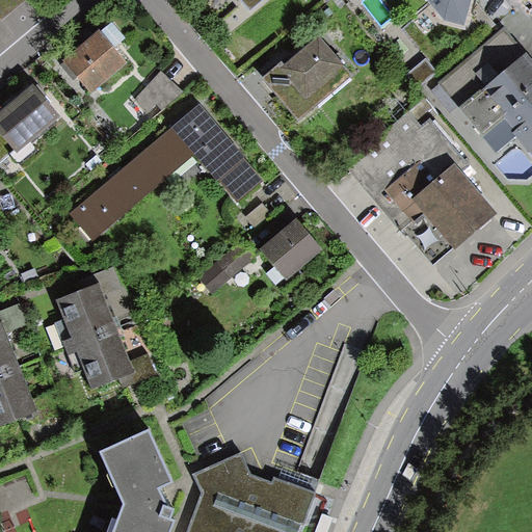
[(239,0),(251,14),(267,0),(239,0)]
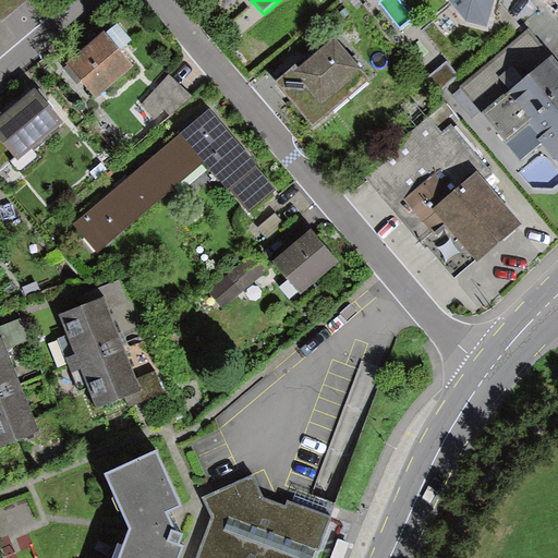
[(494,0),(449,0),(465,20),(488,25),(494,0)]
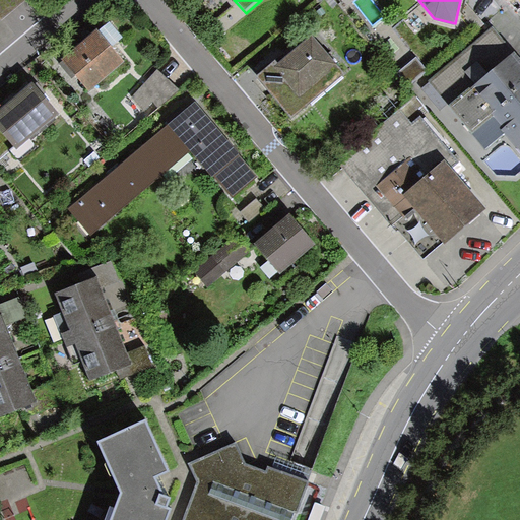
[(130,69),(139,63),(113,26),(104,33),(130,69)]
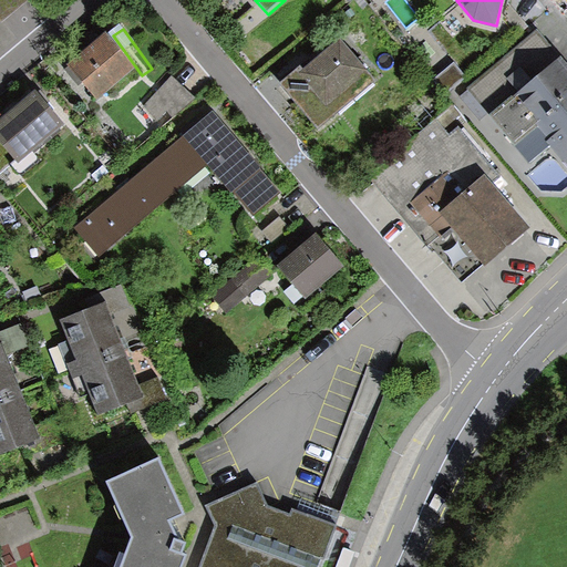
[(566,166),(566,65),(535,30),(471,89),(531,161),(548,144),(566,166)]
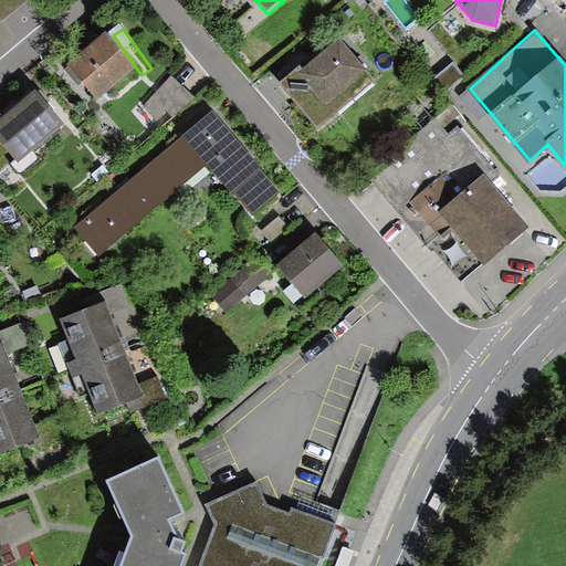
[(105,32),(67,64),(95,97),(133,65),(105,32)]
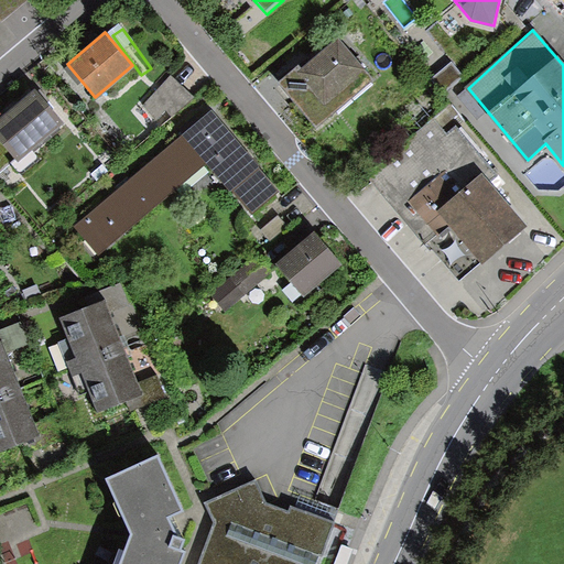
[(339,34),(280,82),(318,128),(377,80),(339,34)]
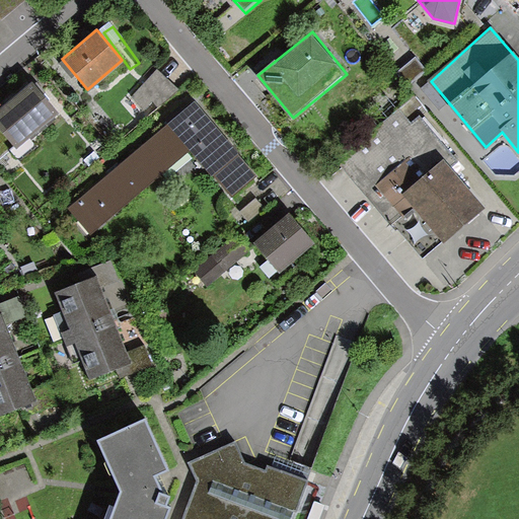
[(177,90),(159,70),(134,92),(152,113),(177,90)]
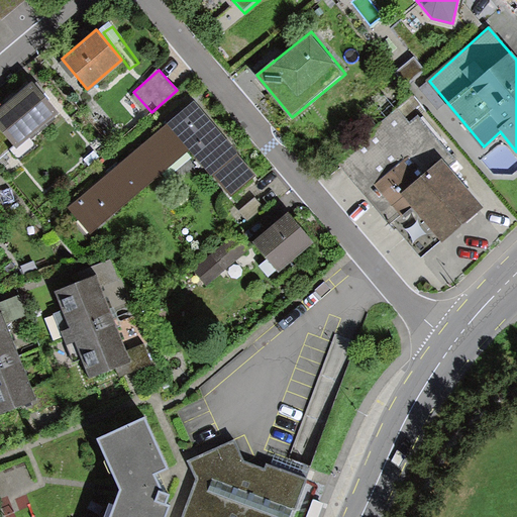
[(60,115),(31,80),(0,104),(0,131),(14,150),(60,115)]
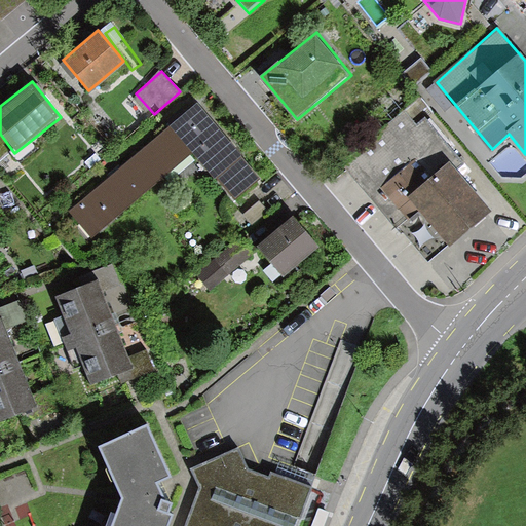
[(259,178),(198,104),(68,211),(91,238),(191,156),(229,201),(259,178)]
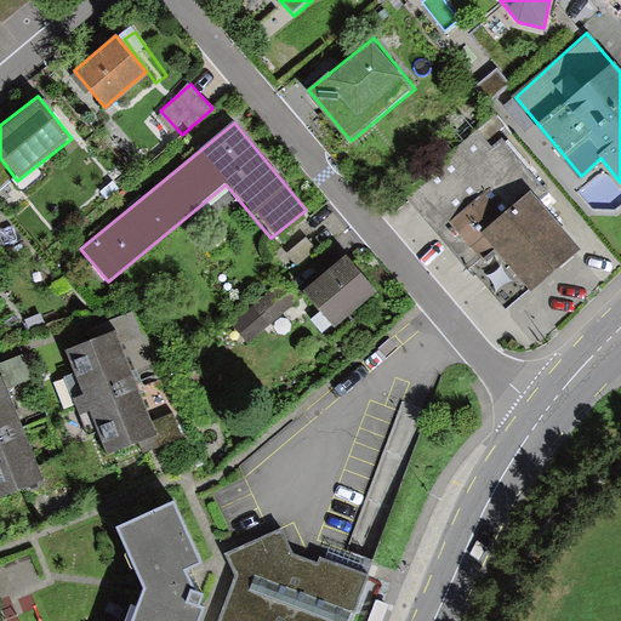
[(403,197),(505,311),(581,245),(540,200),(548,193),(502,141),(494,149),(479,131),(403,197)]
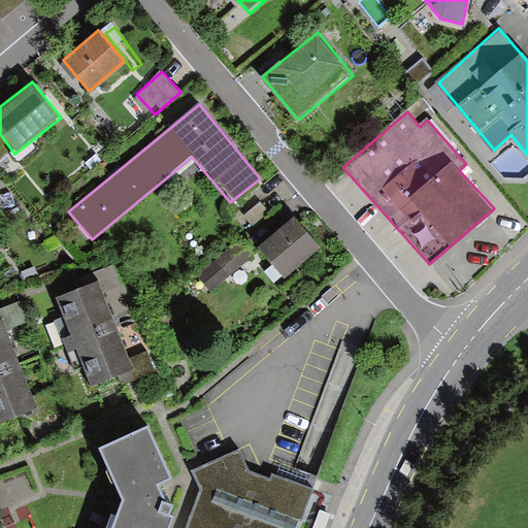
[(294,216),(257,248),(283,277),(320,246),(294,216)]
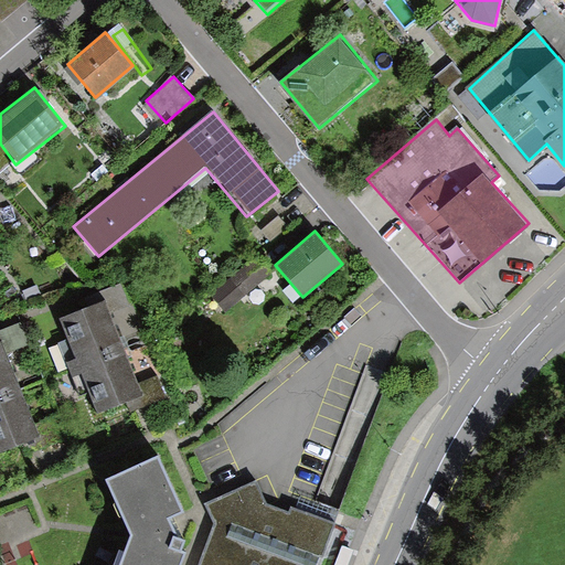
[(253,253),(210,294),(227,312),(270,270),(253,253)]
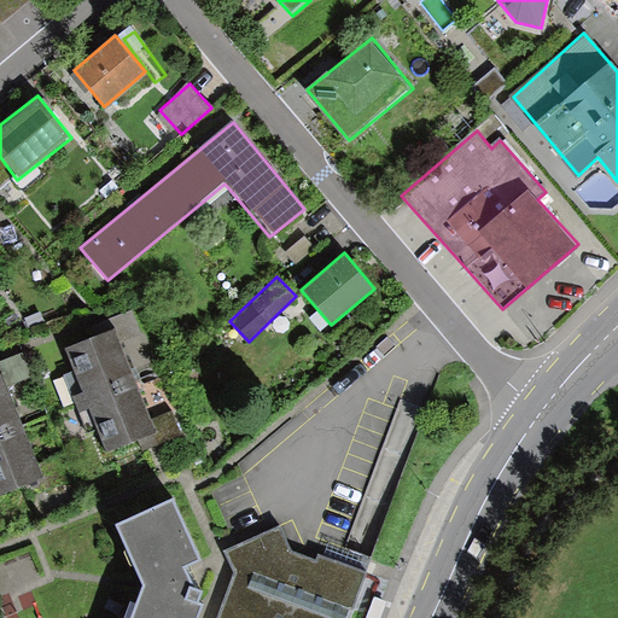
[(112,336),(56,356),(93,459),(150,438),(112,336)]
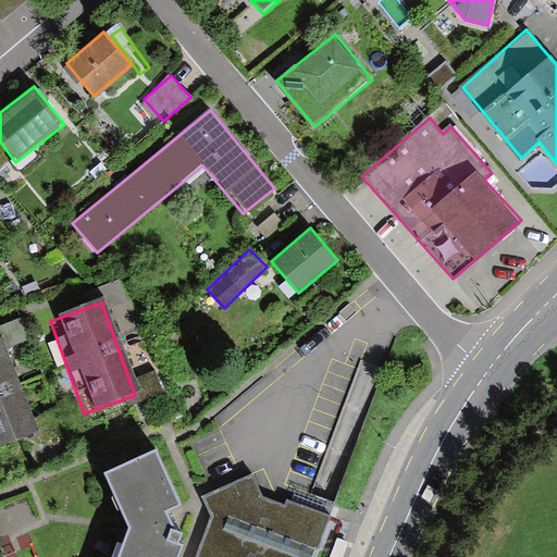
[(14,355),(31,354),(29,335),(12,336),(14,355)]
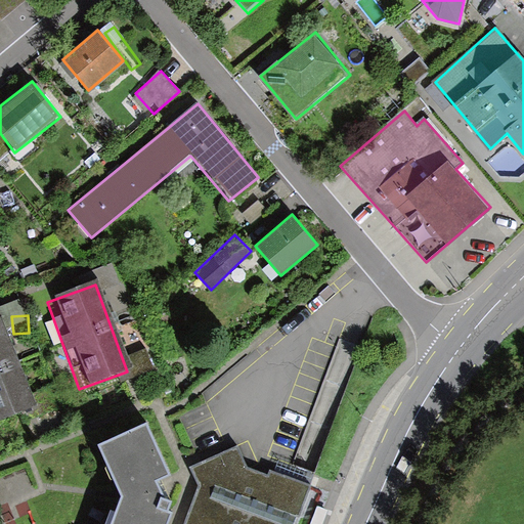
[(0,331),(0,422),(31,410),(0,331)]
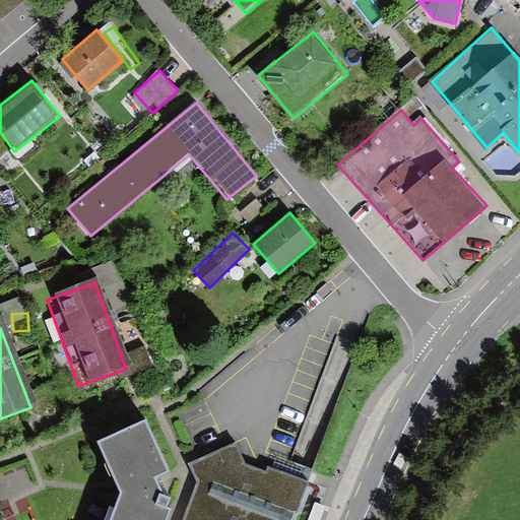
[(106,519),(164,519),(166,515),(148,478),(164,471),(140,423),(94,443),(117,494),(106,519)]
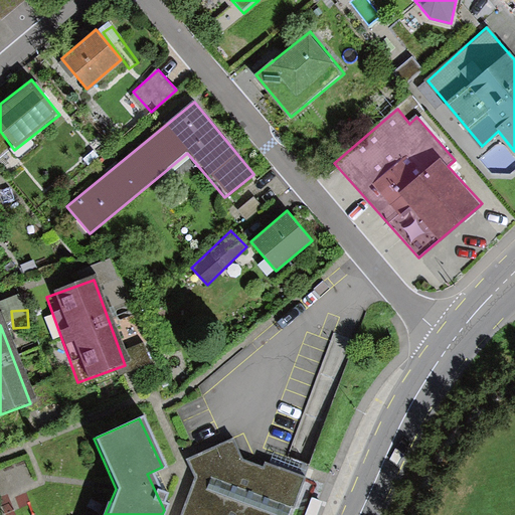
[(240,465),(231,442),(185,465),(192,484),(182,514),(283,514),(296,477),(240,465)]
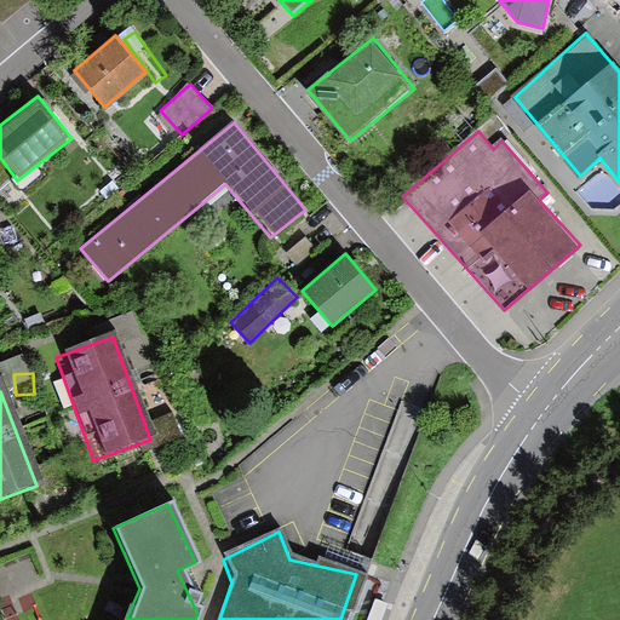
All buildings are outlined.
